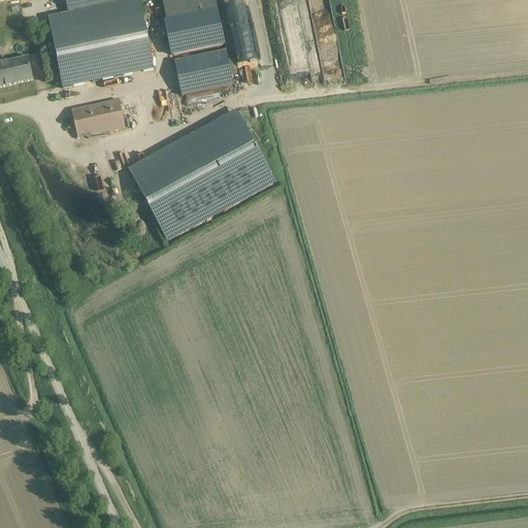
[(155,70),(139,0),(130,0),(69,14),(48,19),(54,44),(59,70),(63,90),(155,70)]
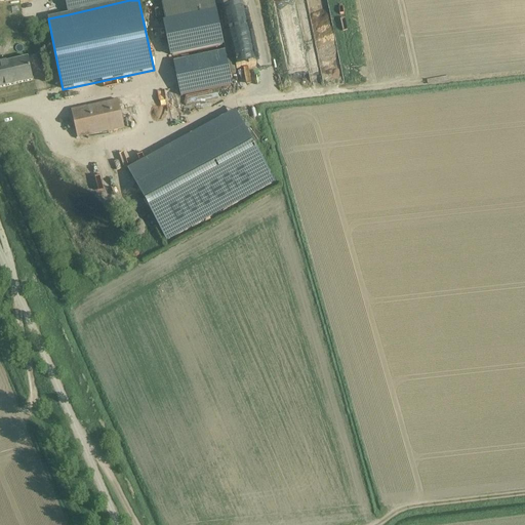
[(65,0),(68,12),(128,0),(65,0)]
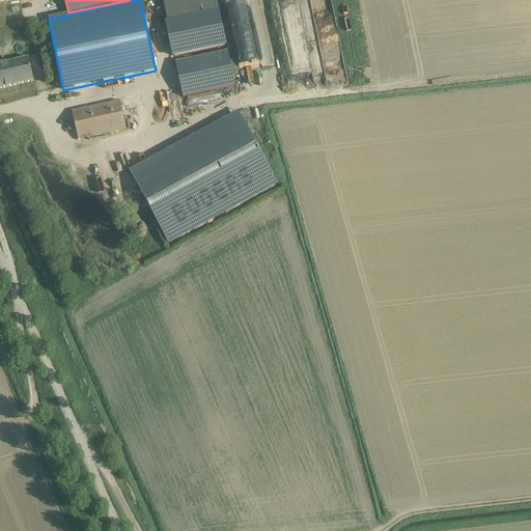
[(219,9),(165,21),(172,57),(227,46),(219,9)]
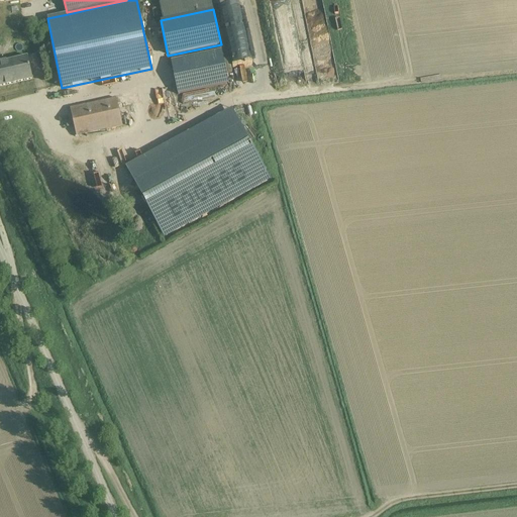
[(312,16),(302,16),(303,37),(313,37),(312,16)]
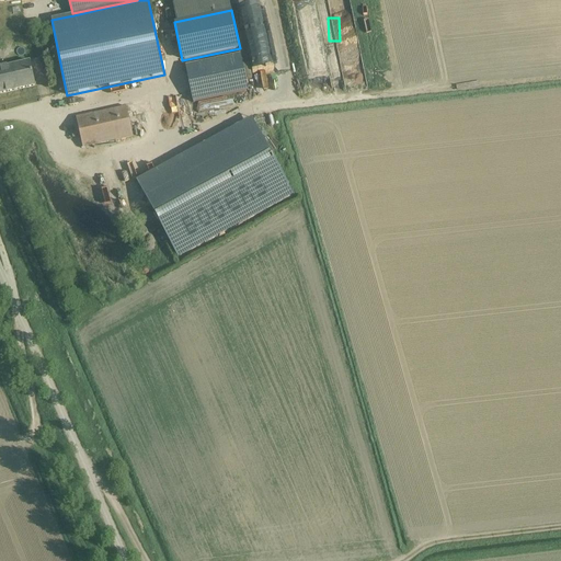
[(56,76),(63,75),(57,47),(50,49),(56,76)]
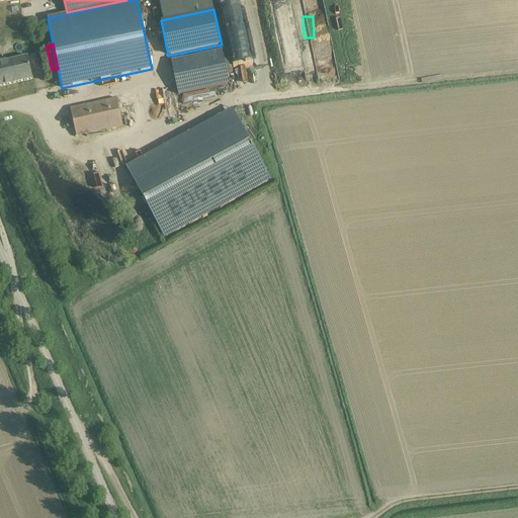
[(178,95),(230,84),(228,74),(233,73),(230,60),(224,61),(222,50),(171,61),(178,95)]
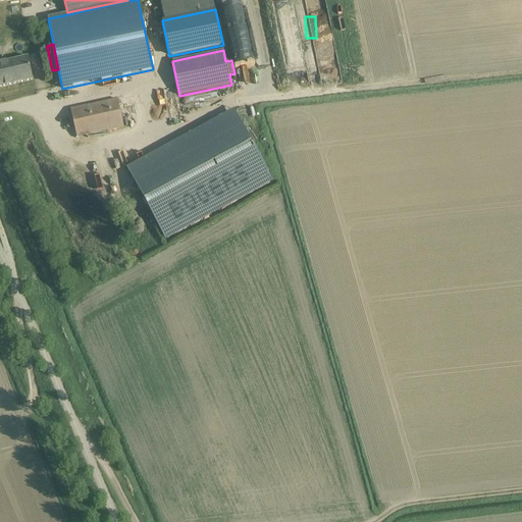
[(299,54),(301,72),(310,71),(308,53),(299,54)]
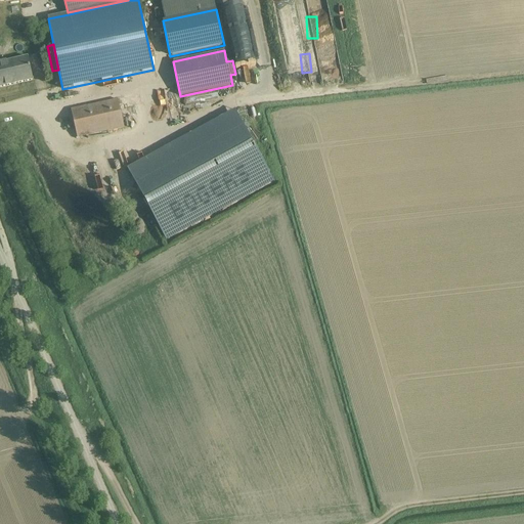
[(0,87),(10,86),(33,80),(28,57),(0,63),(0,87)]
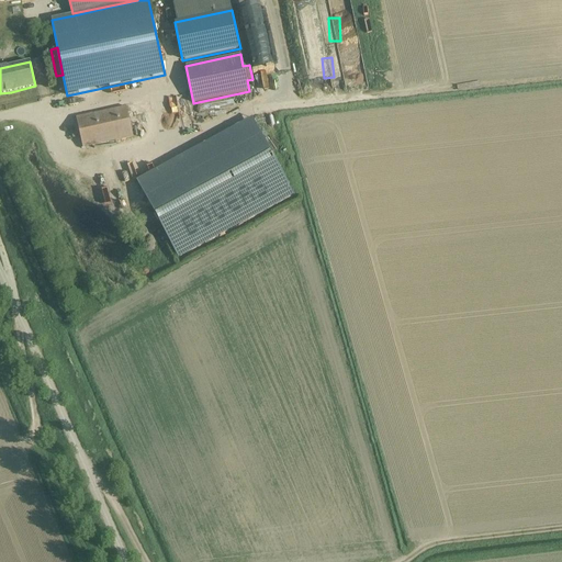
[(319,62),(301,65),(303,79),(322,77),(319,62)]
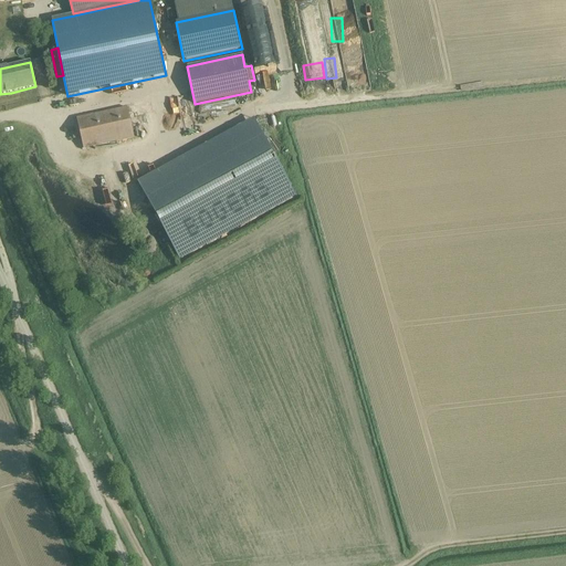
[(357,71),(345,71),(345,85),(358,85),(357,71)]
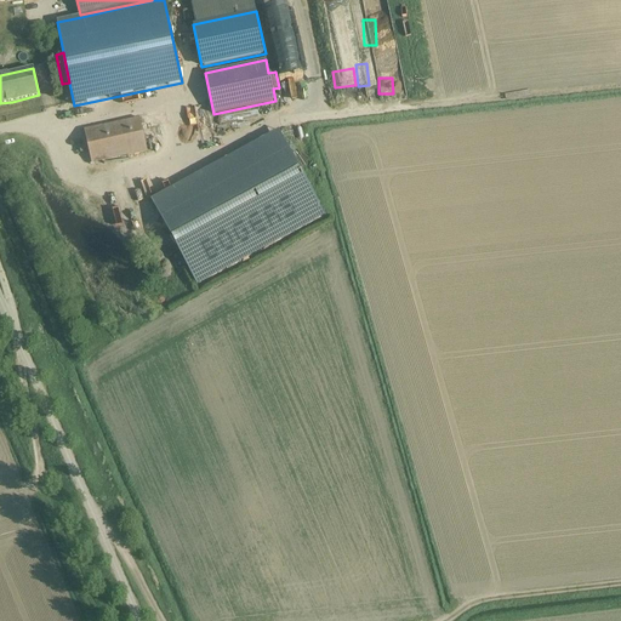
[(160,100),(77,117),(89,176),(172,159),(160,100)]
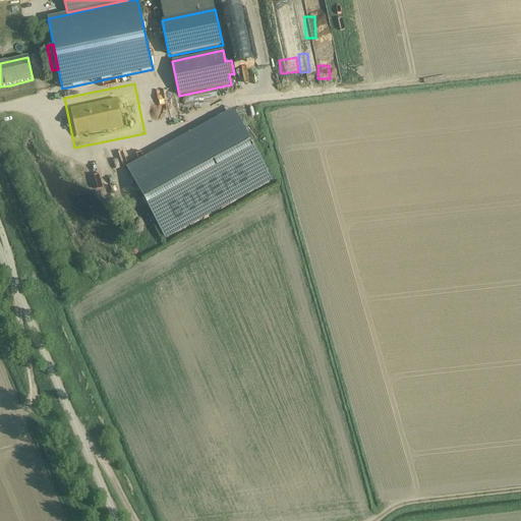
[(234,110),(126,168),(166,239),(273,181),(234,110)]
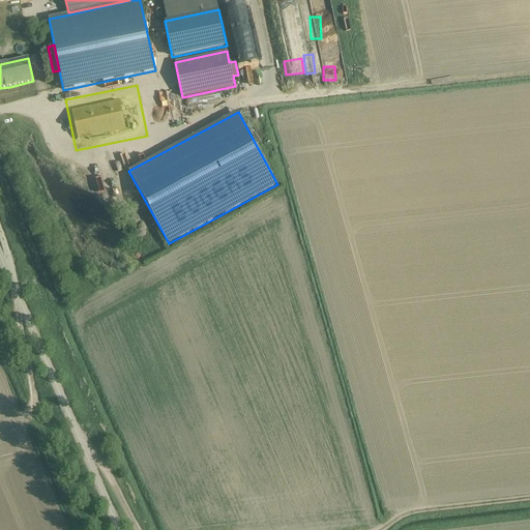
[(141,207),(138,208),(128,213),(136,229),(148,223),(141,207)]
